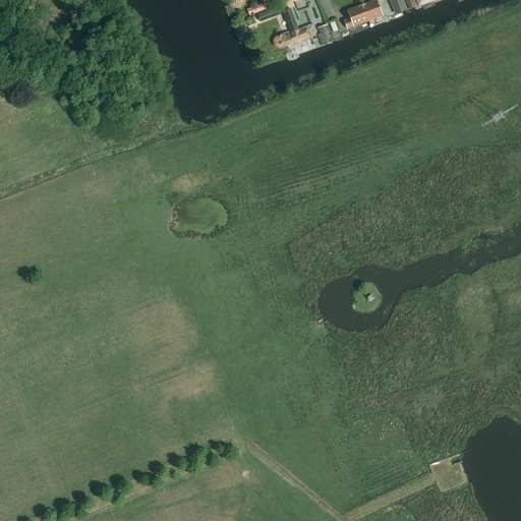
[(362,5),(368,20),(383,15),(377,0),(362,5)]
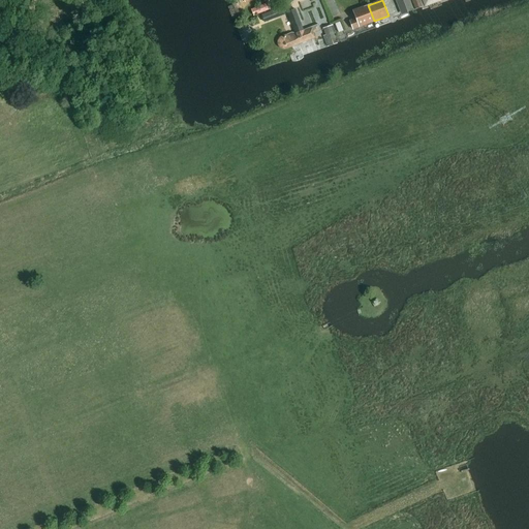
[(409,0),(396,0),(402,14),(414,10),(409,0)]
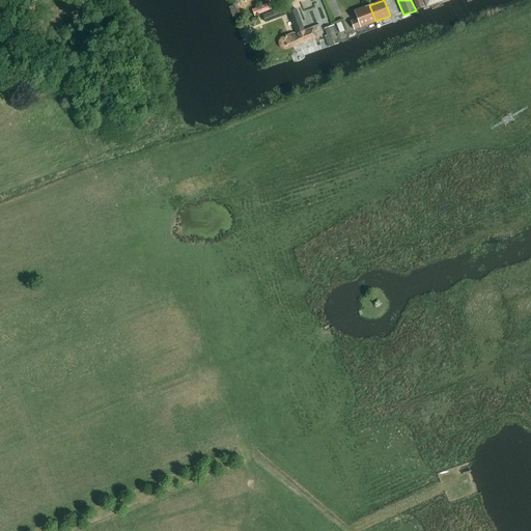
[(413,0),(417,10),(425,7),(422,0),(413,0)]
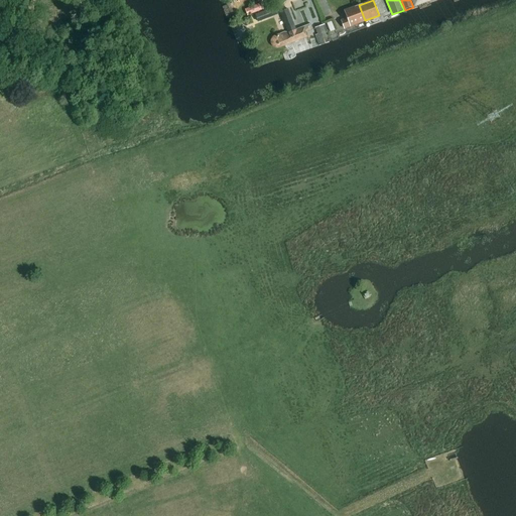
[(247,12),(248,15),(264,9),(261,3),(242,11),(243,14),(247,12)]
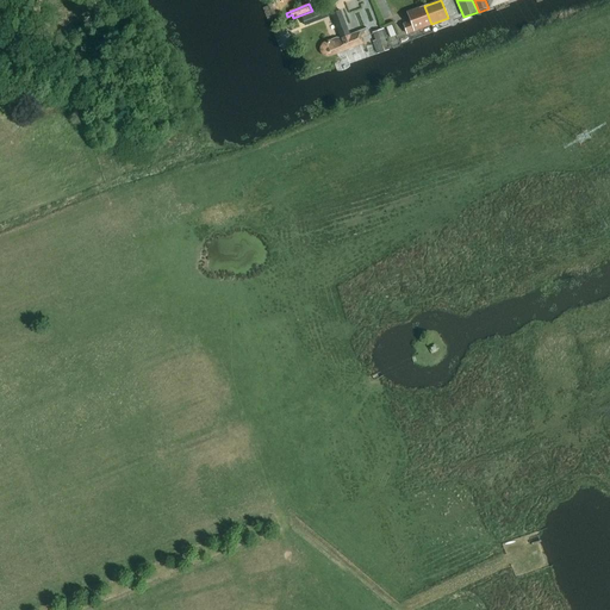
[(415,30),(431,24),(424,6),(408,13),(415,30)]
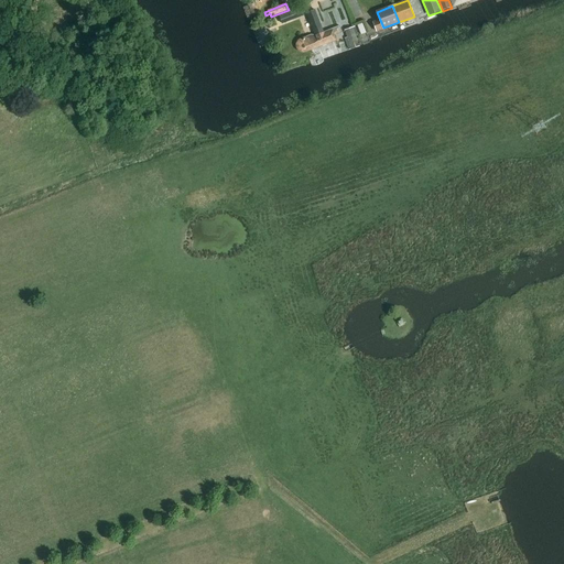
[(324,32),(315,10),(306,13),(315,35),(324,32)]
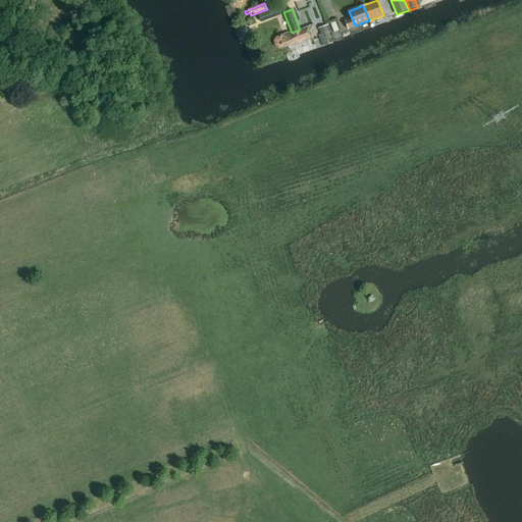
[(269,11),(258,14),(261,22),(271,18),(269,11)]
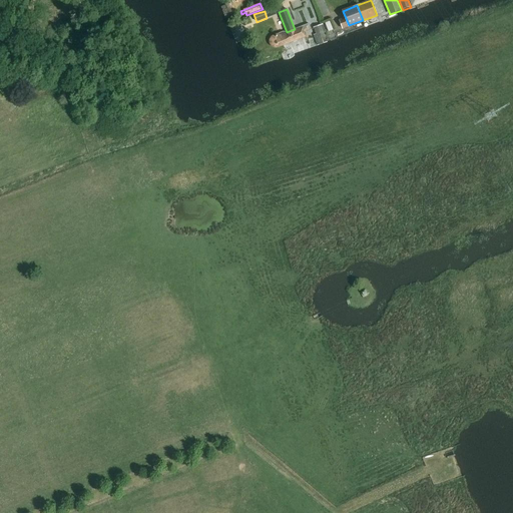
[(330,21),(326,23),(329,32),(334,30),(330,21)]
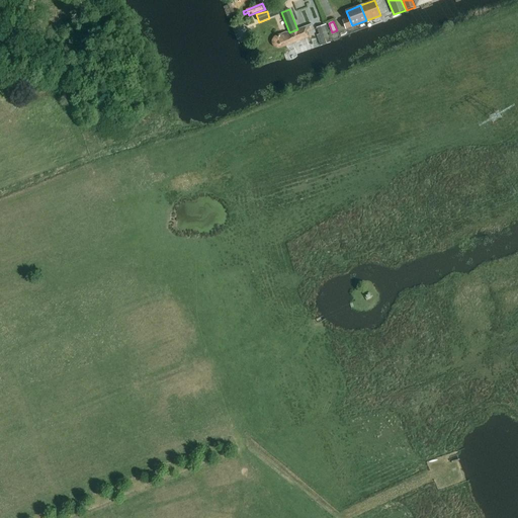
[(329,33),(325,24),(317,27),(320,34),(317,35),(321,47),(331,42),(327,33),(329,33)]
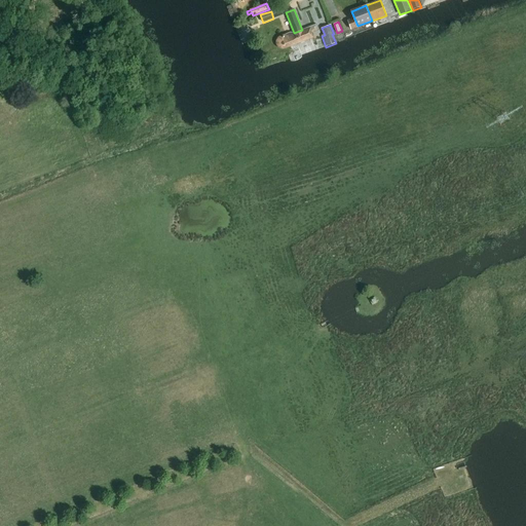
[(294,34),(287,36),(286,34),(278,37),(277,38),(276,39),(276,40),(276,41),(276,42),(276,43),(276,44),(277,45),(277,46),(278,47),(279,47),(280,48),(282,48),(283,48),(290,45),(313,36),(310,29),(302,32),(302,30),(294,33),(294,34)]
